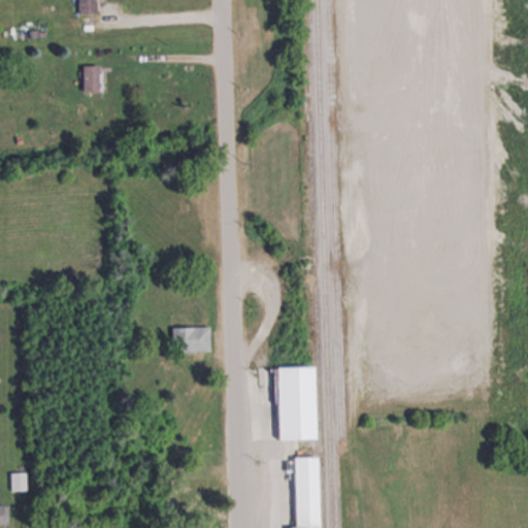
[(97,12),(96,0),(77,0),(78,12),(97,12)]
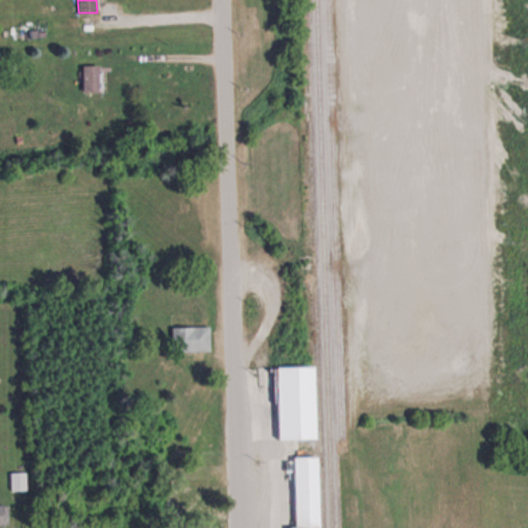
[(83,65),(83,91),(98,91),(98,65),(83,65)]
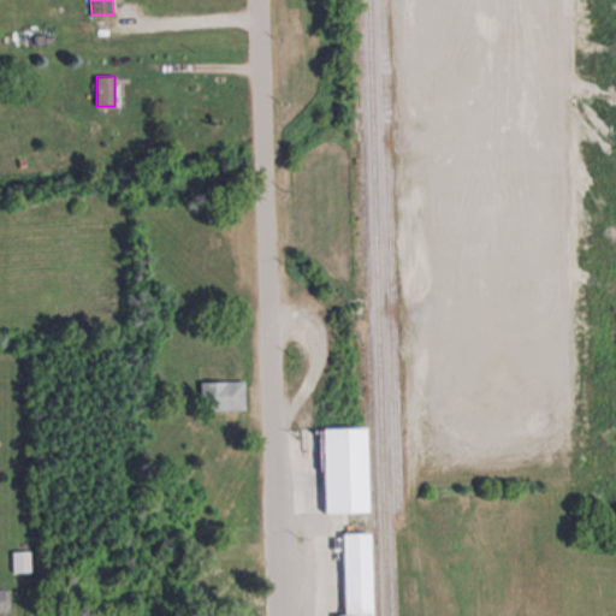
[(246,409),(246,380),(200,380),(200,409),(246,409)]
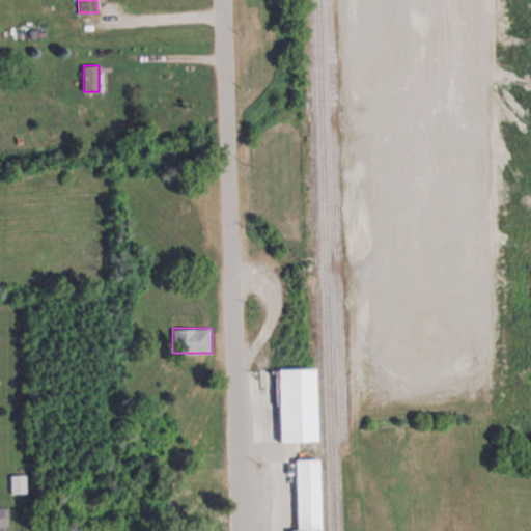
[(316,441),(315,368),(278,368),(278,441),(316,441)]
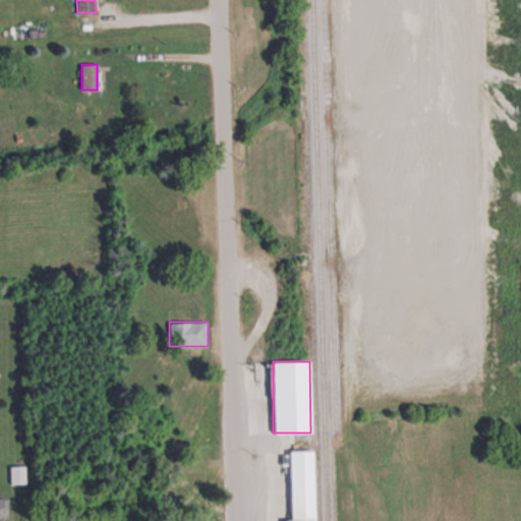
[(285,519),(284,520),(313,520),(313,450),(289,450),(290,519),(285,519)]
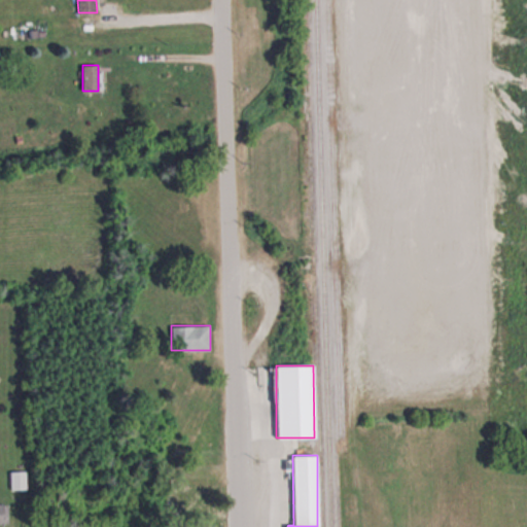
[(11,471),(11,488),(24,488),(24,471),(11,471)]
